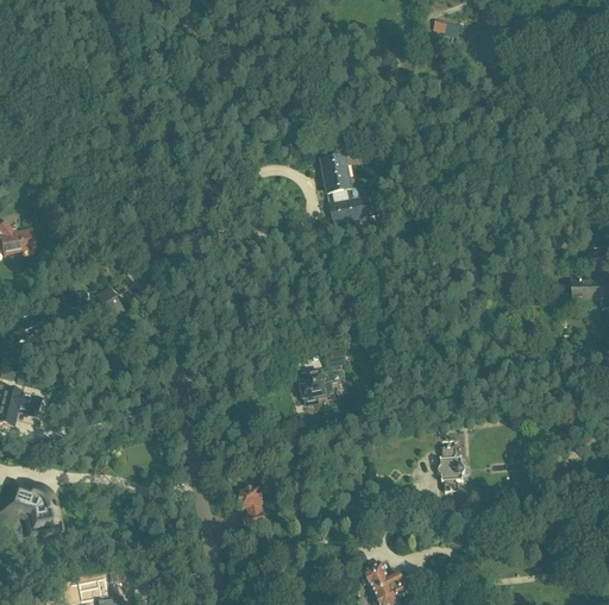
[(355,188),(352,188),(346,155),(319,159),(326,196),(328,196),(330,203),(328,203),(332,224),(374,215),(370,195),(357,197),(359,195),(358,190),(355,188)]
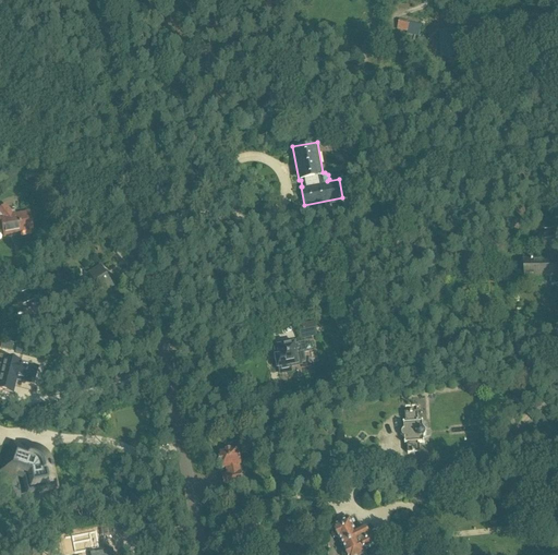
[(14,213),(5,203),(0,206),(0,222),(2,222),(4,234),(15,232),(15,230),(33,227),(29,210),(14,213)]
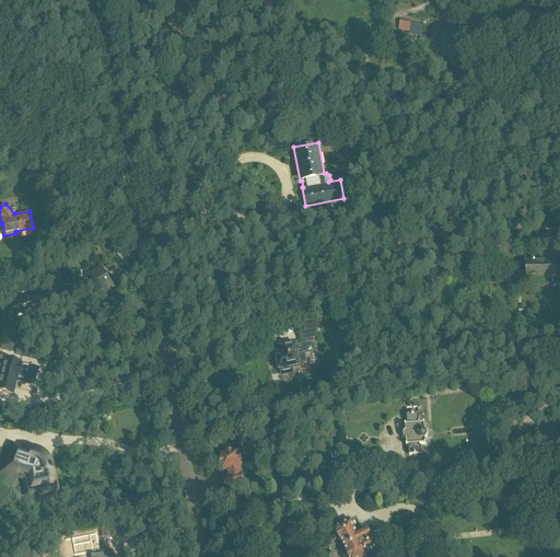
[(380,227),(380,215),(368,215),(369,228),(380,227)]
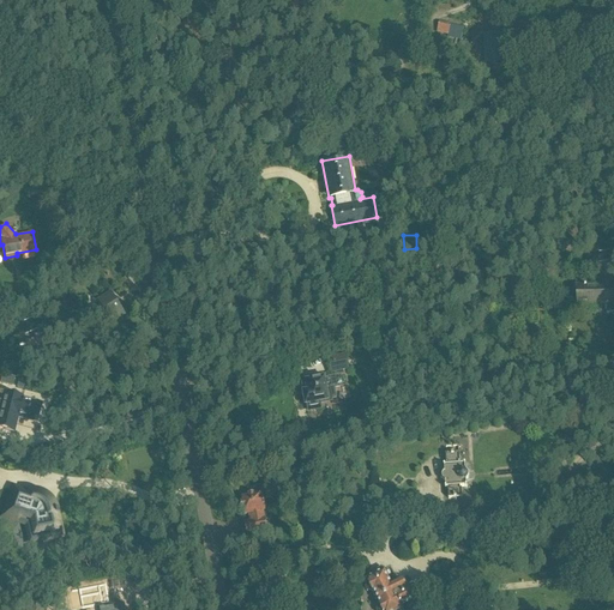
[(593,284),(578,284),(578,302),(601,301),(605,301),(605,308),(606,308),(607,308),(607,310),(613,309),(613,312),(613,310),(613,272),(611,253),(607,254),(601,254),(590,257),(591,272),(593,272),(593,275),(605,273),(606,281),(606,282),(606,283),(593,284)]
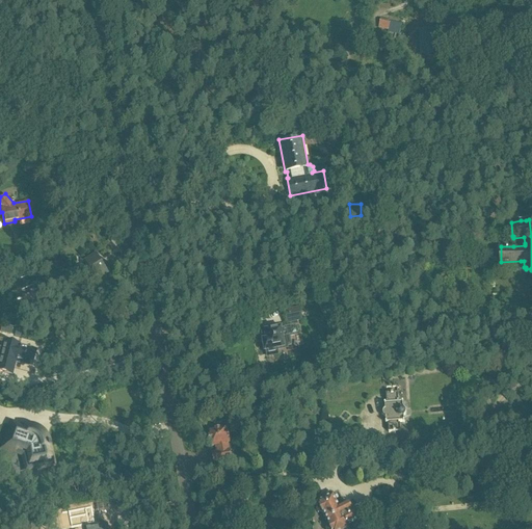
[(107,270),(97,254),(80,264),(83,269),(90,265),(92,268),(84,273),(89,281),(107,270)]
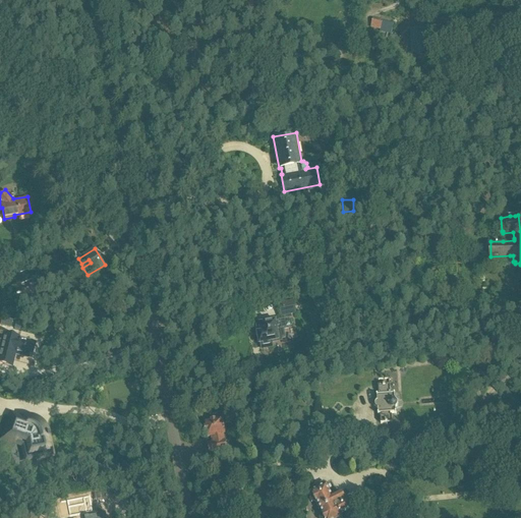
[(30,285),(21,286),(22,292),(58,286),(55,273),(33,278),(33,281),(30,282),(30,285)]
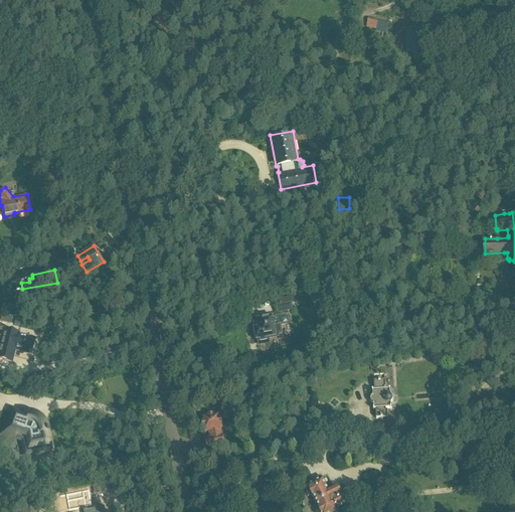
[(278,311),(292,308),(290,296),(275,299),(278,311)]
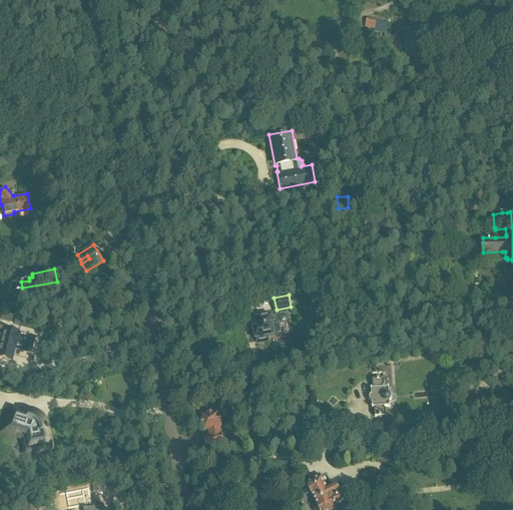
[(2,312),(0,319),(10,321),(12,314),(2,312)]
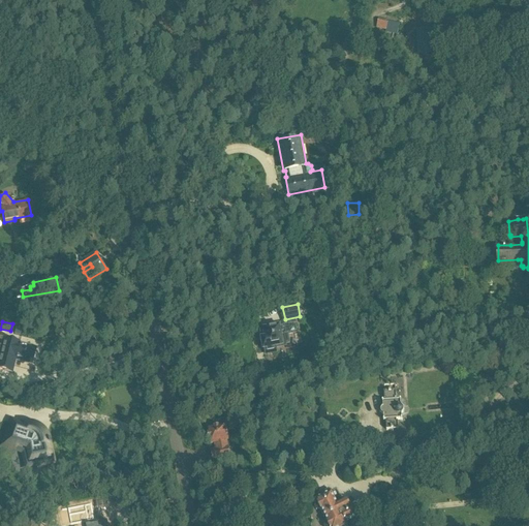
[(267,328),(260,329),(262,335),(262,337),(261,337),(263,345),(265,352),(272,350),(277,349),(277,346),(284,344),(284,343),(286,342),(290,341),(289,332),(292,332),(292,330),(297,329),(296,322),(291,323),(291,322),(290,322),(267,328)]
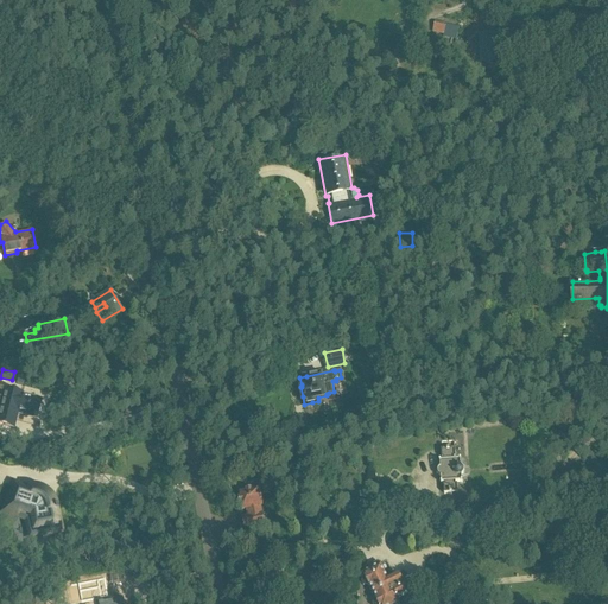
[(37,415),(42,396),(23,392),(23,390),(5,386),(0,401),(0,420),(13,425),(18,411),(37,415)]
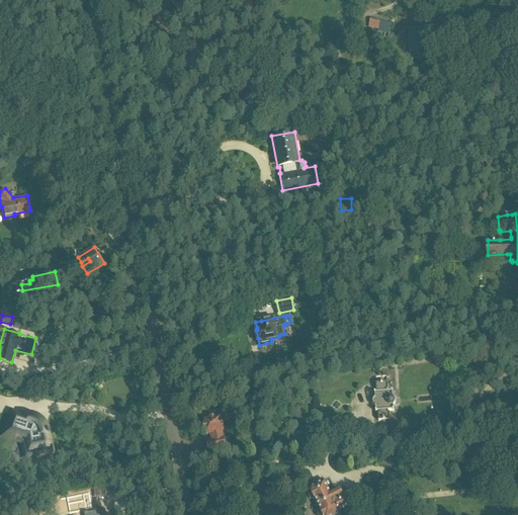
[(374,404),(375,404),(375,410),(379,410),(379,411),(378,411),(379,419),(392,418),(391,410),(390,411),(390,409),(395,409),(395,404),(396,403),(397,402),(397,400),(397,399),(397,398),(397,396),(396,395),(395,394),(394,390),(389,390),(389,388),(390,388),(390,379),(376,380),(376,389),(378,389),(378,391),(374,391),(374,397),(373,397),(373,398),(372,399),(372,400),(372,401),(372,402),(373,403),(374,404)]
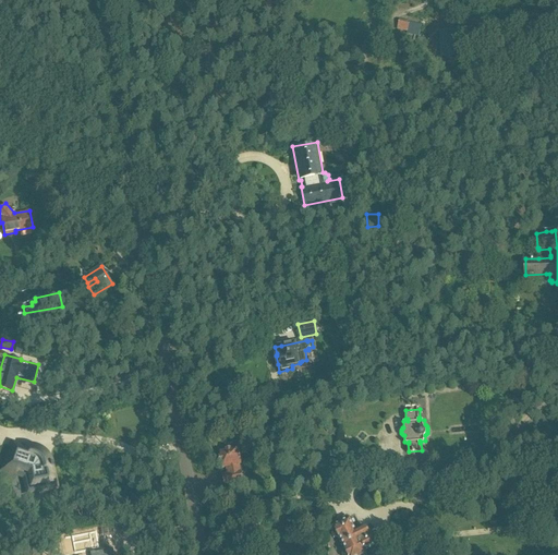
[(27,446),(11,441),(2,468),(24,474),(26,487),(56,482),(52,466),(53,466),(53,462),(50,463),(49,462),(48,458),(47,456),(46,455),(45,454),(44,453),(41,455),(36,450),(37,448),(35,447),(33,446),(31,446),(29,446),(28,446),(27,446)]
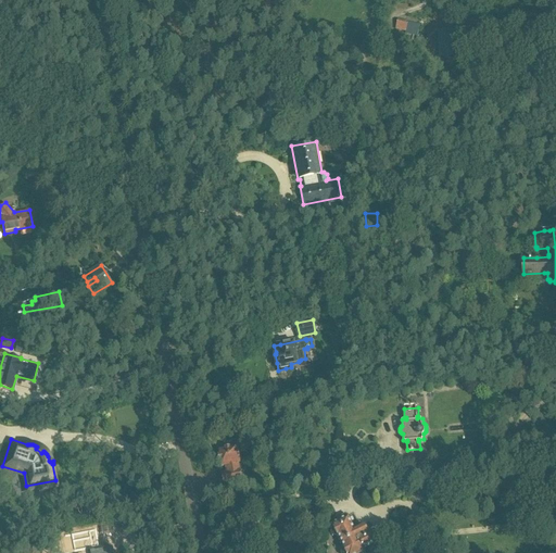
[(240,461),(237,444),(218,448),(222,464),(227,463),(228,470),(223,472),(224,480),(242,477),(240,469),(247,468),(245,460),(240,461)]
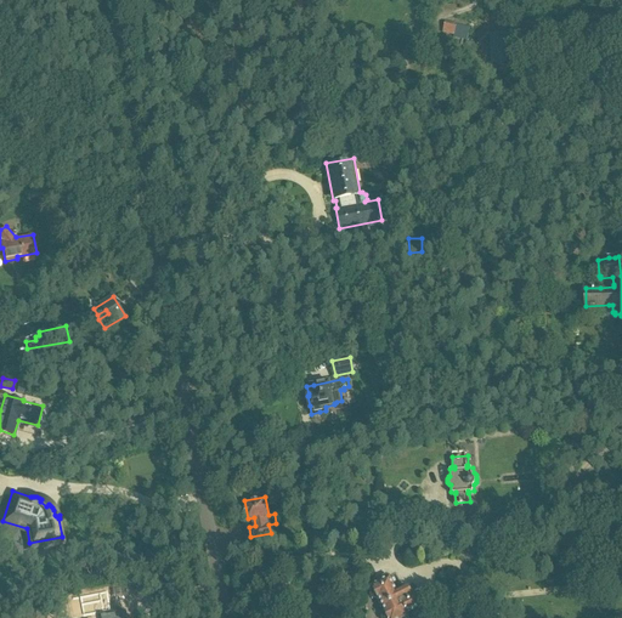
[(621,539),(603,548),(608,561),(621,555),(621,539)]
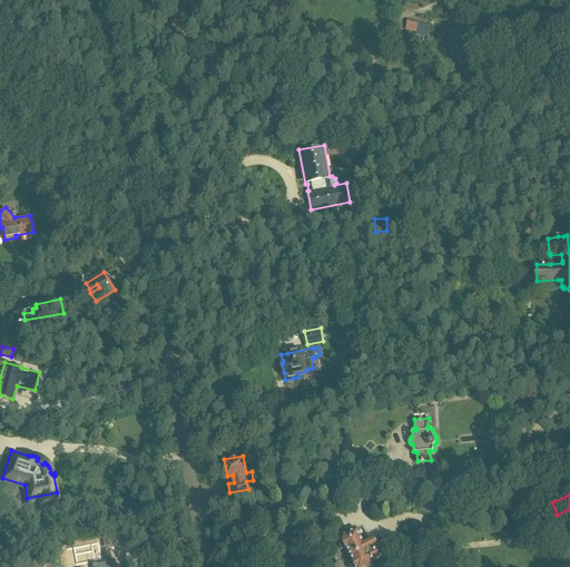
[(352,560),(350,565),(351,566),(369,566),(375,565),(372,559),(383,554),(375,537),(364,543),(357,528),(356,529),(355,525),(346,529),(349,533),(341,537),(342,539),(340,544),(341,548),(346,548),(352,560)]
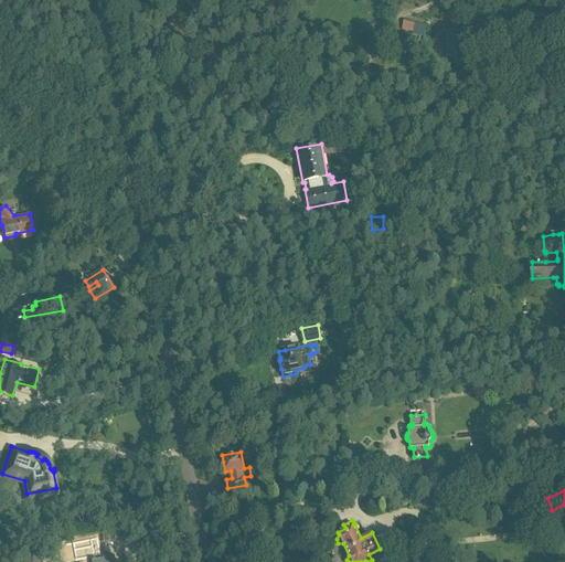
[(85,551),(83,538),(67,541),(68,545),(52,549),(54,558),(81,552),(83,560),(92,558),(93,561),(114,561),(116,561),(115,553),(107,554),(106,550),(92,553),(91,550),(85,551)]
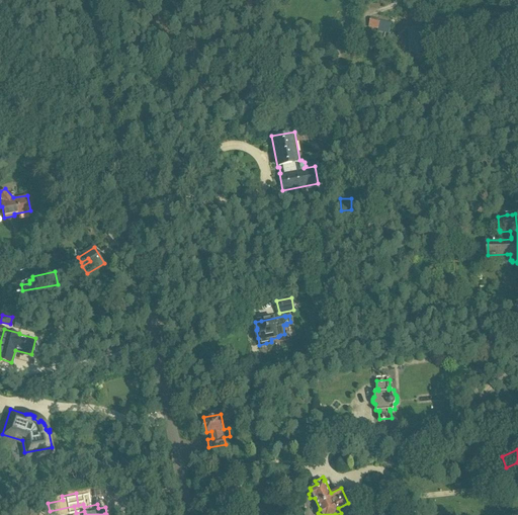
[(24,514),(26,514),(37,513),(35,506),(23,509),(24,514)]
